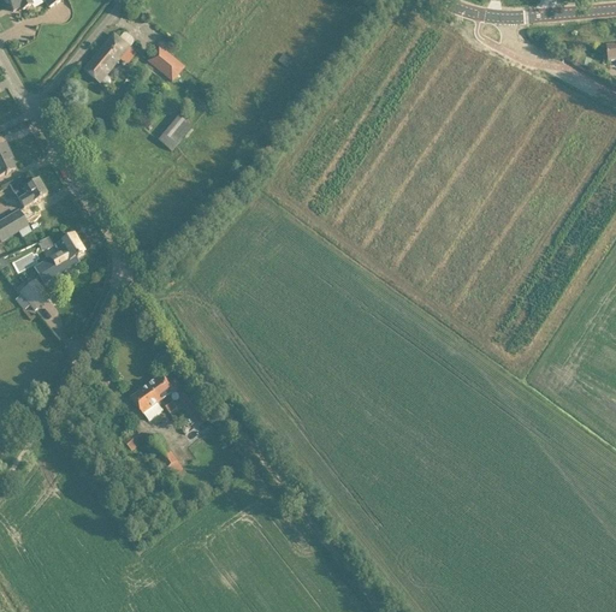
[(135,37),(134,36),(128,31),(126,31),(124,31),(119,36),(114,33),(86,69),(100,81),(101,79),(102,81),(106,82),(110,82),(111,79),(111,78),(111,76),(107,72),(120,57),(126,63),(136,51),(129,45),(134,40),(135,37)]
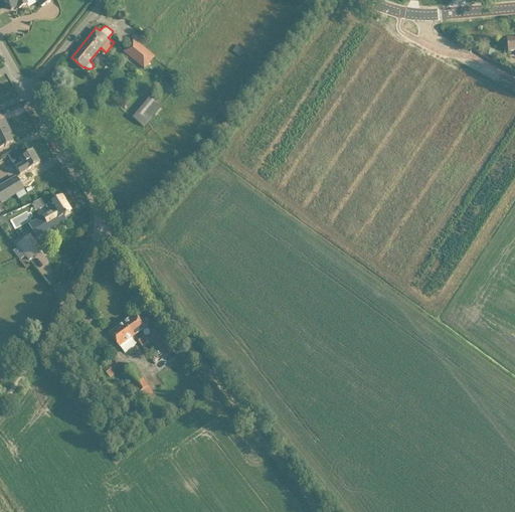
[(124,50),(143,66),(154,54),(134,38),(124,50)]
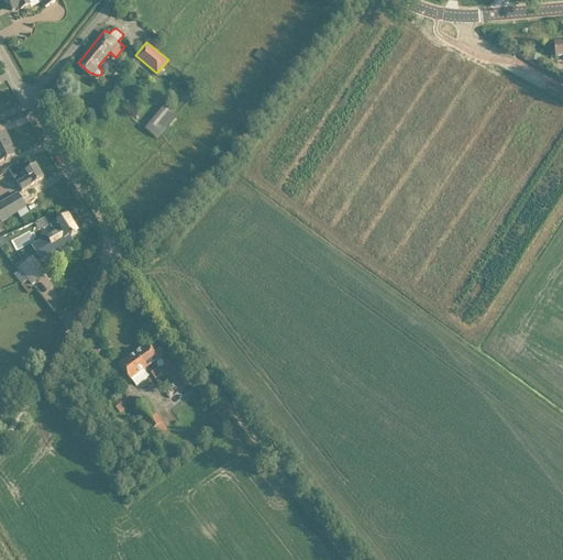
[(164,103),(145,127),(158,136),(176,113),(164,103)]
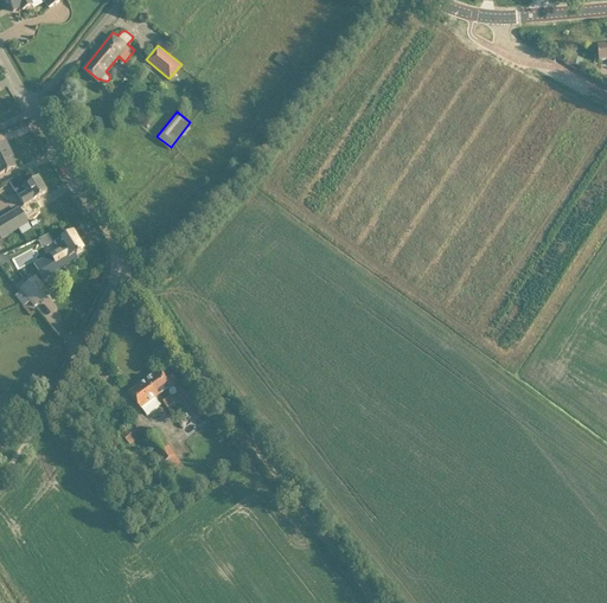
[(0,171),(6,170),(8,168),(16,165),(11,155),(10,155),(7,151),(11,149),(6,139),(0,141),(0,171)]
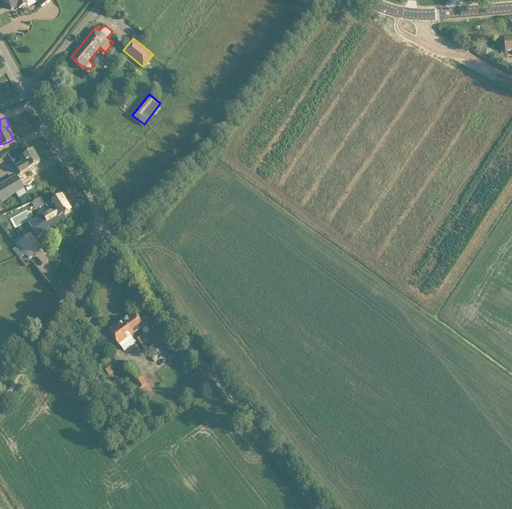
[(16,165),(20,171),(27,167),(39,160),(31,147),(24,152),(21,147),(17,150),(17,148),(8,153),(12,160),(16,157),(19,163),(16,165)]
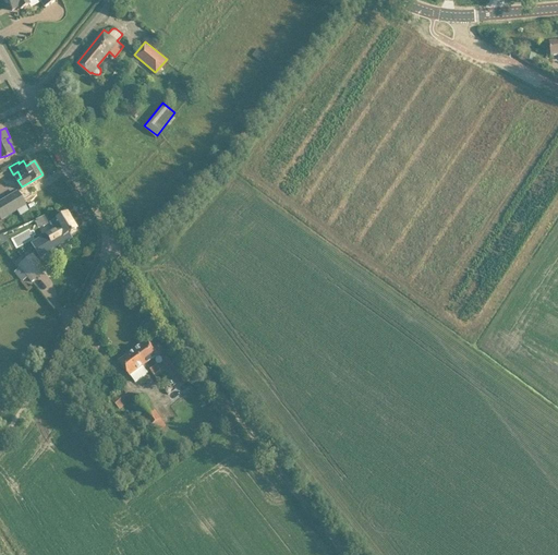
[(0,215),(1,217),(16,207),(25,203),(16,189),(0,198),(0,215)]
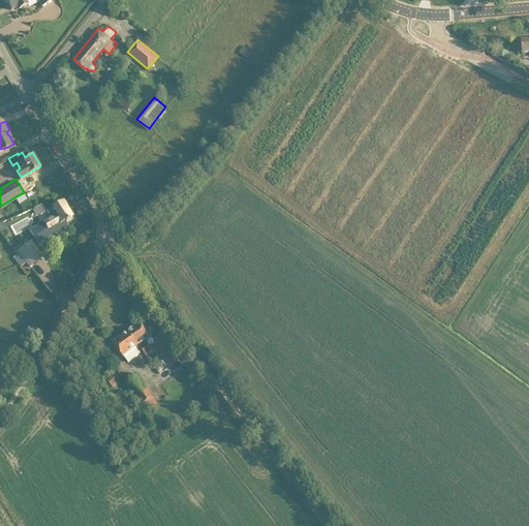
[(63,199),(47,209),(51,215),(29,228),(37,242),(68,223),(66,219),(67,218),(66,217),(71,214),(63,199)]
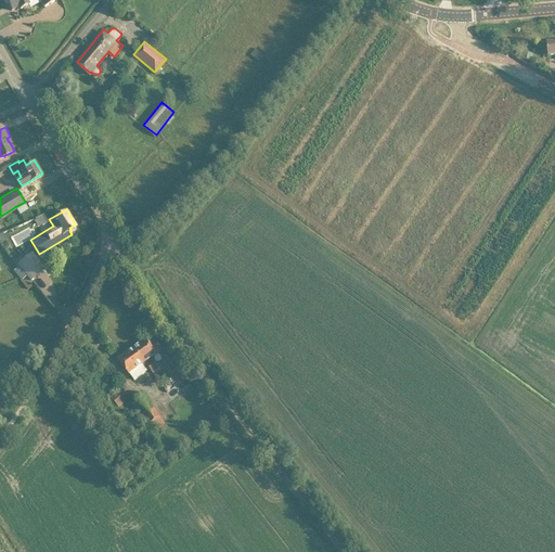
[(18,261),(31,278),(44,268),(31,252),(18,261)]
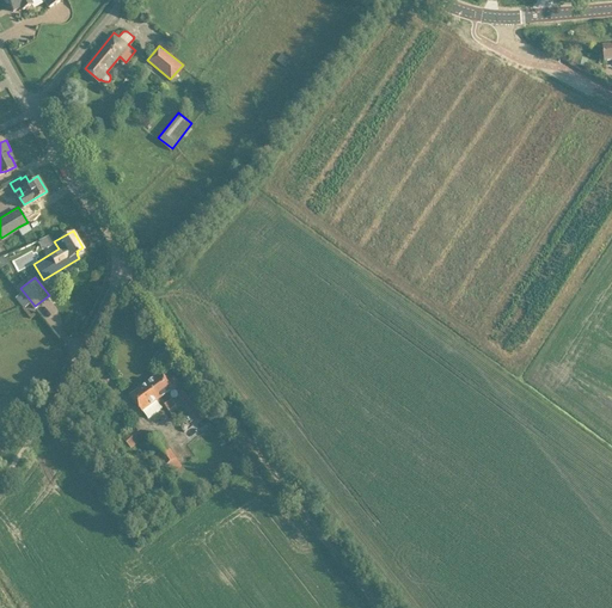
[(165,401),(164,403),(169,409),(176,404),(167,392),(179,382),(173,374),(167,379),(161,370),(147,381),(159,397),(160,397),(165,401)]
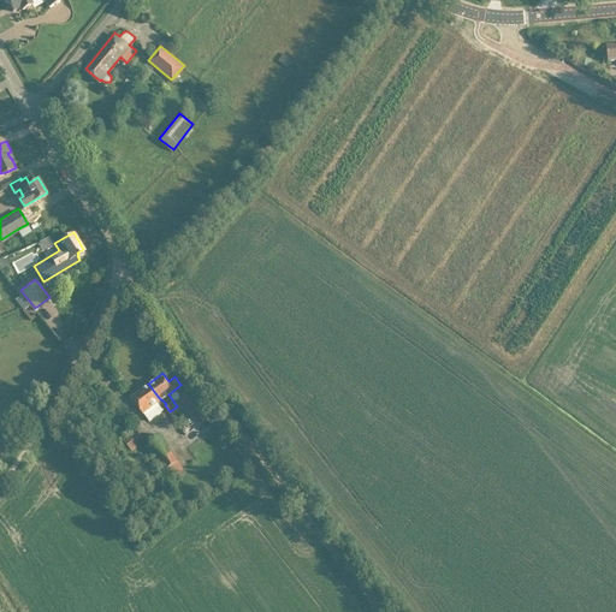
[(131,396),(143,413),(144,411),(149,419),(163,409),(163,408),(165,405),(166,404),(161,399),(160,399),(148,384),(131,396)]
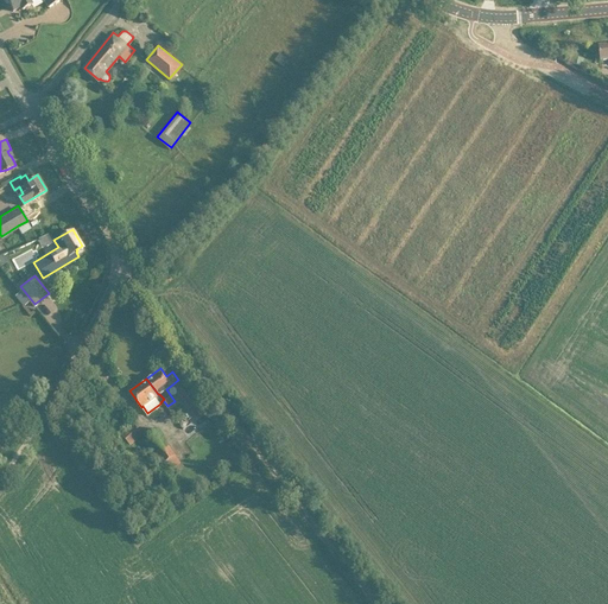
[(203,408),(192,394),(185,400),(195,414),(203,408)]
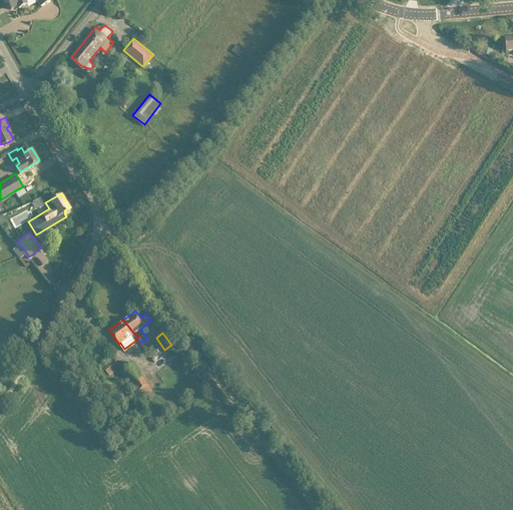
[(110,374),(120,365),(111,355),(101,365),(110,374)]
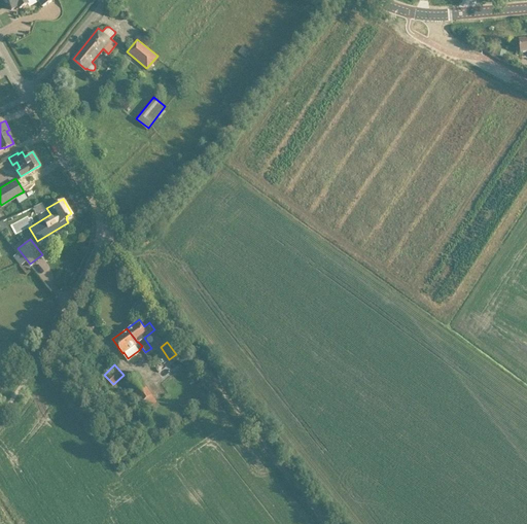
[(128,377),(136,391),(141,398),(151,392),(138,371),(128,377)]
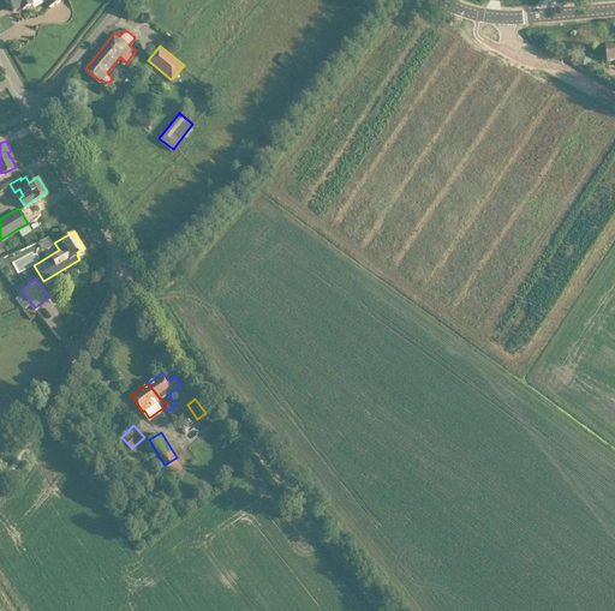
[(139,474),(151,466),(139,450),(129,460),(139,474)]
